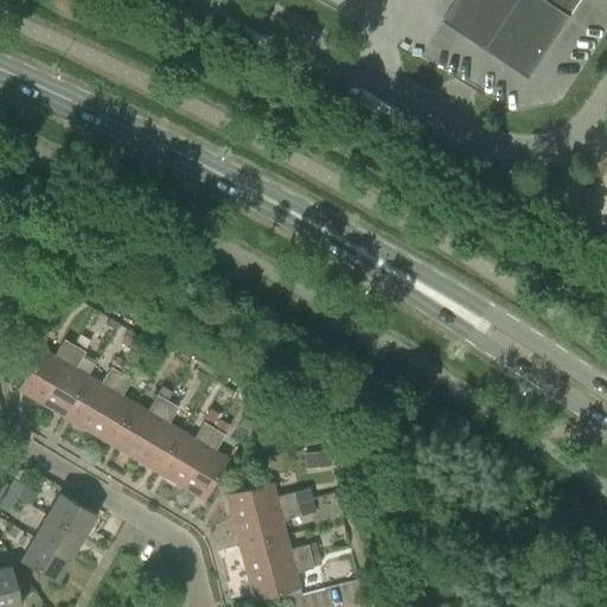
[(454,0),(442,20),(529,78),(572,14),(568,12),(575,0),(454,0)]
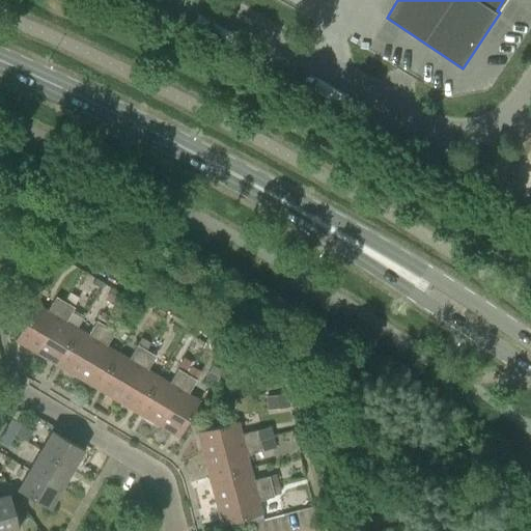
[(99,290),(103,283),(95,279),(91,286),(99,290)]
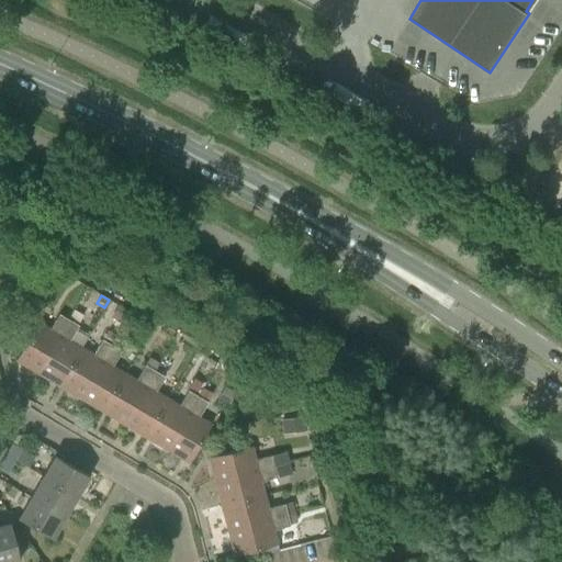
[(14,360),(36,372),(72,312),(63,306),(59,314),(58,314),(49,329),(37,322),(14,360)]
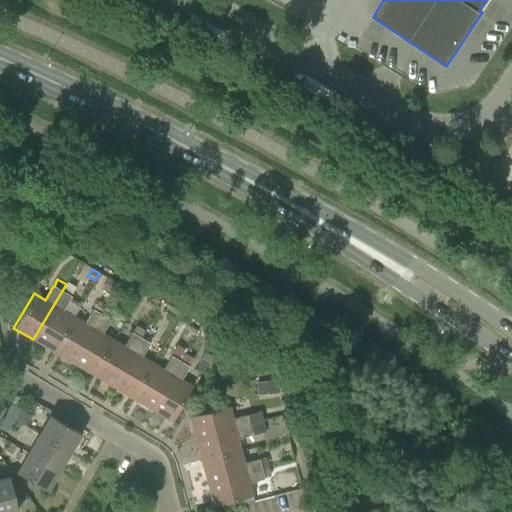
[(112,295),(119,284),(109,279),(102,289),(112,295)]
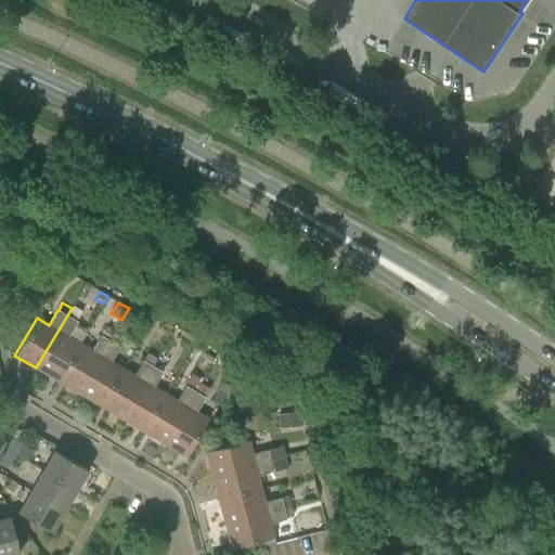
[(72,308),(36,368),(57,381),(79,343),(68,336),(77,322),(76,321),(80,312),(74,308),(72,308)]
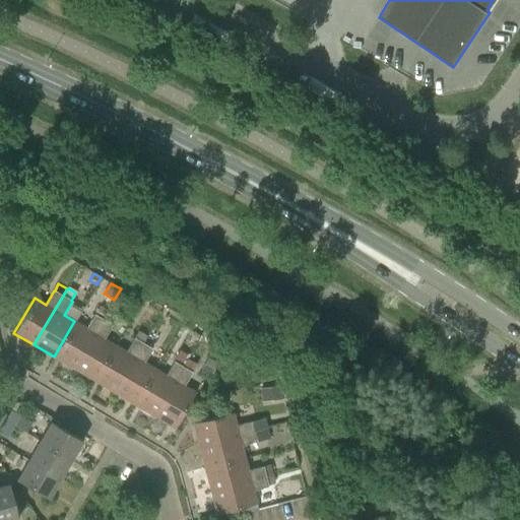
[(74,321),(54,356),(73,369),(103,320),(108,311),(100,307),(94,315),(93,314),(85,328),(74,321)]
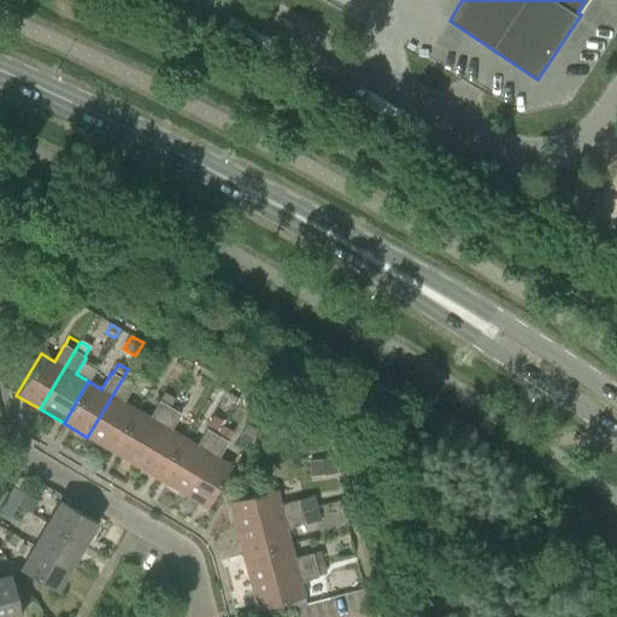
[(122,380),(87,438),(111,451),(136,410),(123,401),(133,386),(122,380)]
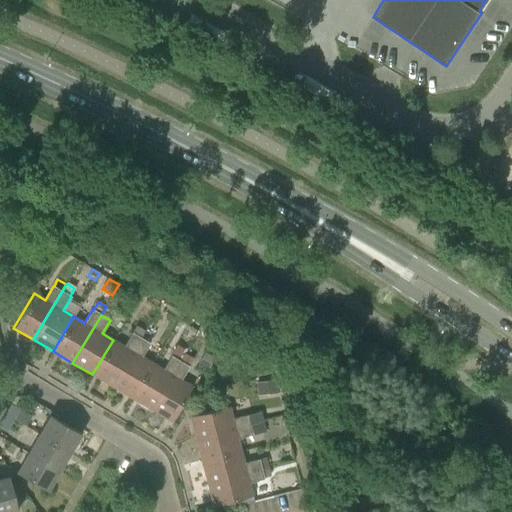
[(131,398),(152,363),(141,356),(149,343),(148,342),(154,333),(146,328),(140,338),(112,386),(131,398)]
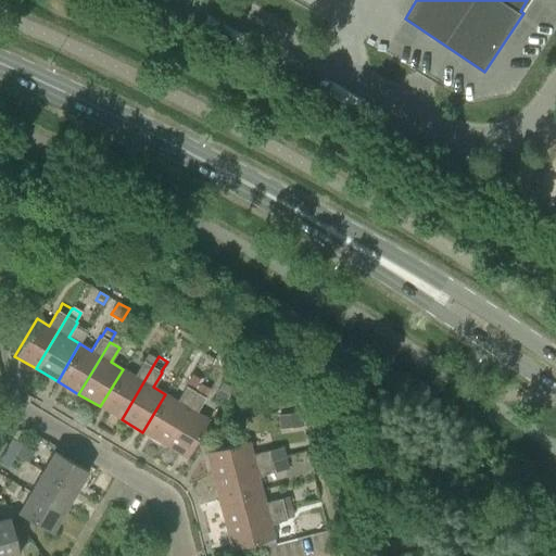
[(123,369),(100,406),(122,419),(152,367),(142,362),(134,376),(123,369)]
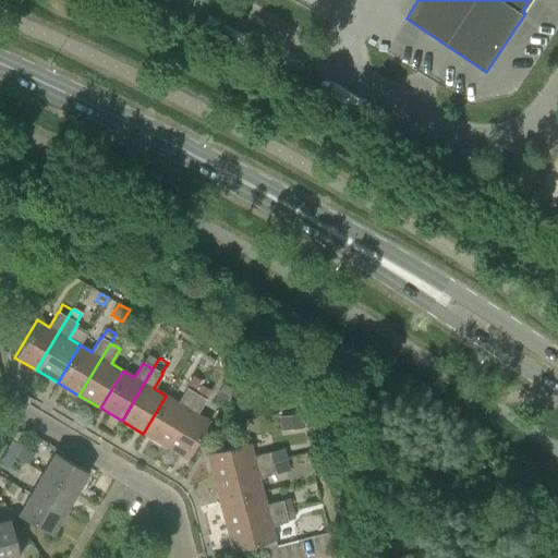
[(166,396),(143,434),(165,446),(195,393),(201,385),(191,379),(186,388),(178,402),(166,396)]
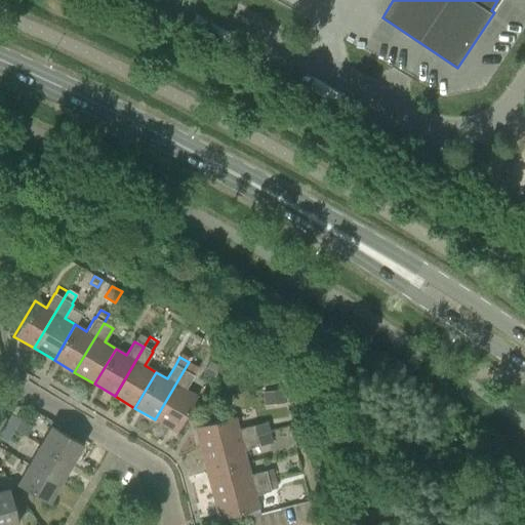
[(217,370),(218,368),(216,367),(211,364),(210,363),(208,362),(202,373),(212,379),(217,370)]
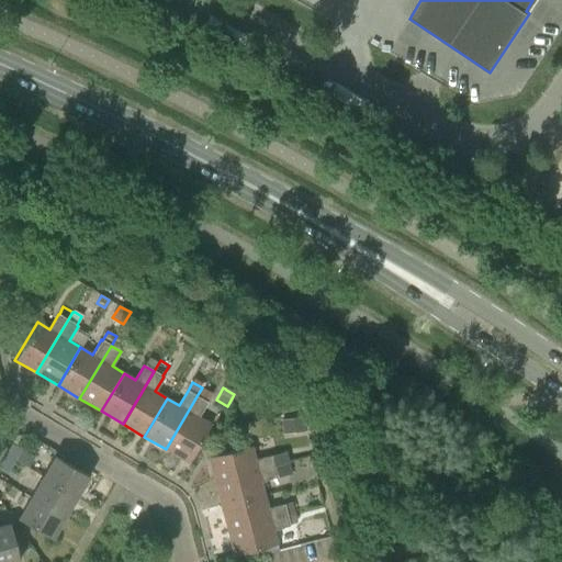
[(206,402),(197,396),(166,449),(188,462),(211,424),(198,417),(206,402)]
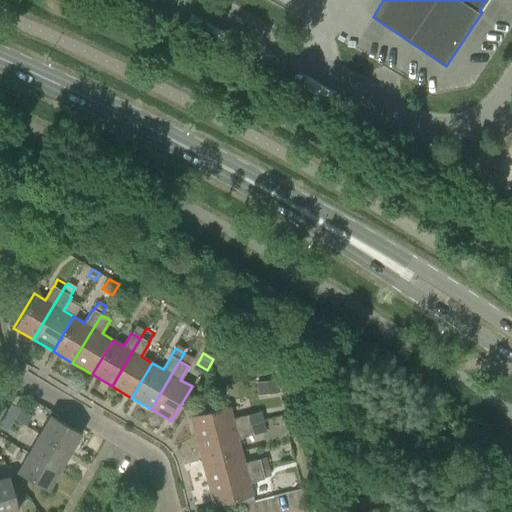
[(256,382),(258,394),(279,391),(277,379),(256,382)]
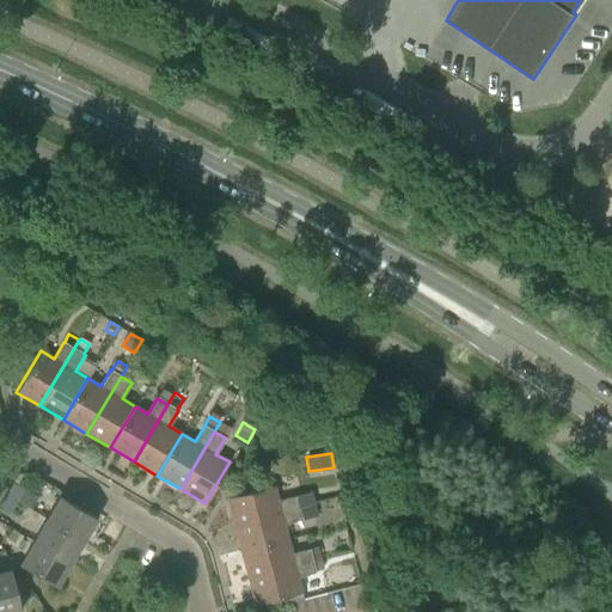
[(22,489),(11,483),(4,495),(14,501),(22,489)]
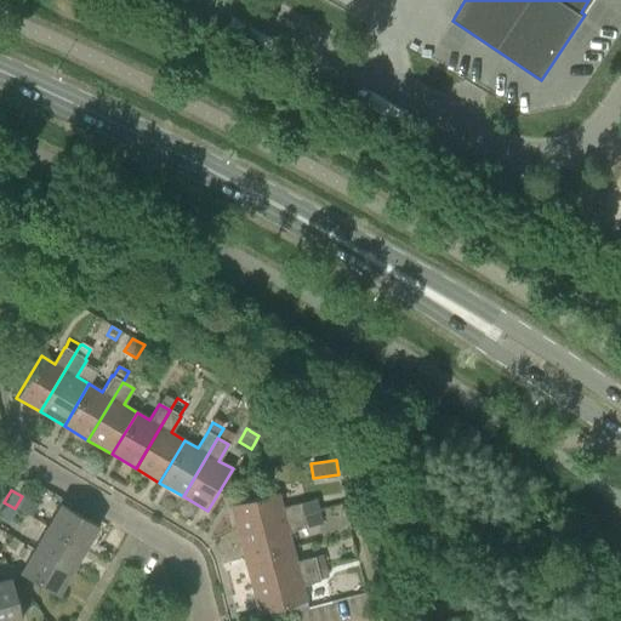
[(229,505),(237,533),(302,516),(300,503),(281,508),(277,493),(229,505)]
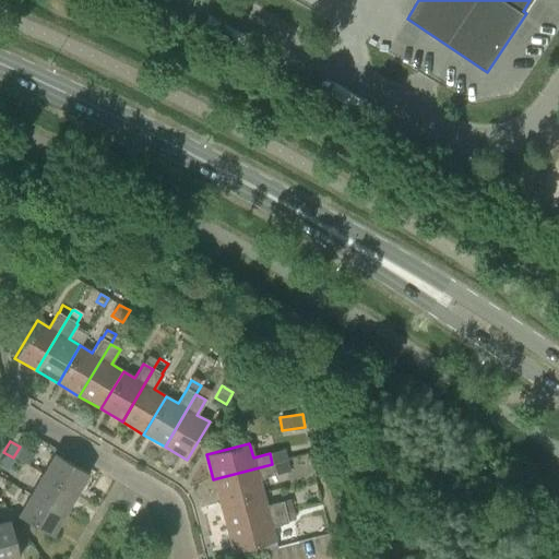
[(0,465),(7,470),(13,458),(3,452),(0,459),(0,465)]
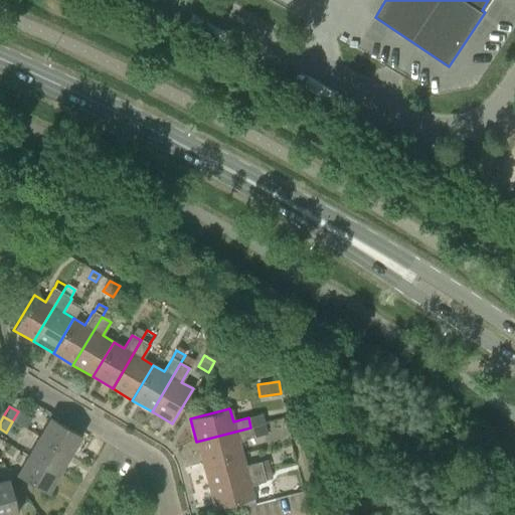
[(49,417),(38,437),(69,455),(80,436),(49,417)]
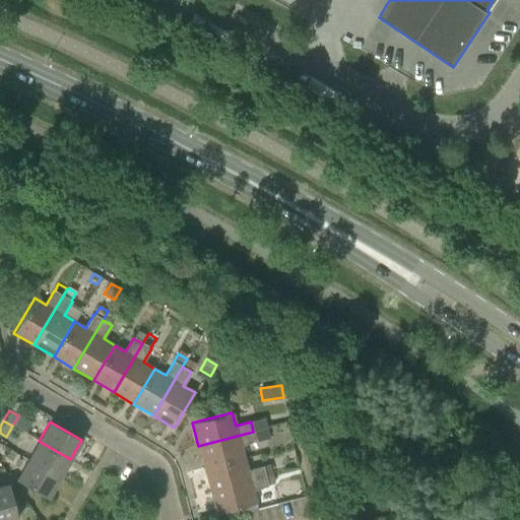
[(253,432),(198,446),(204,468),(244,458),(241,446),(256,442),(268,438),(266,429),(253,432)]
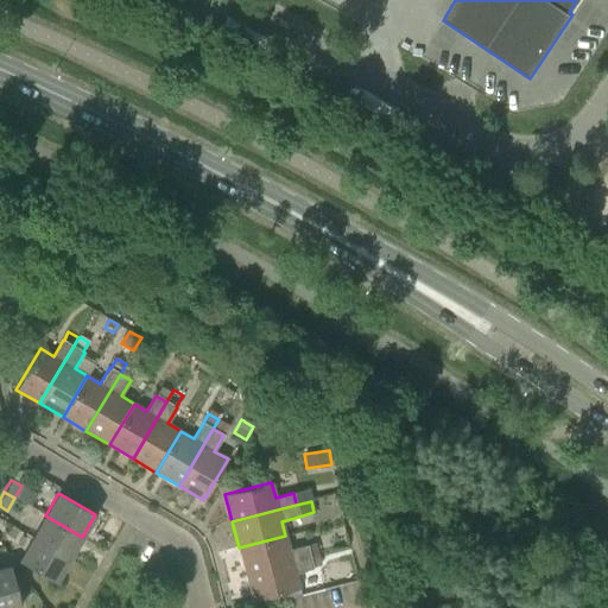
[(32,538),(69,559),(82,537),(45,515),(32,538)]
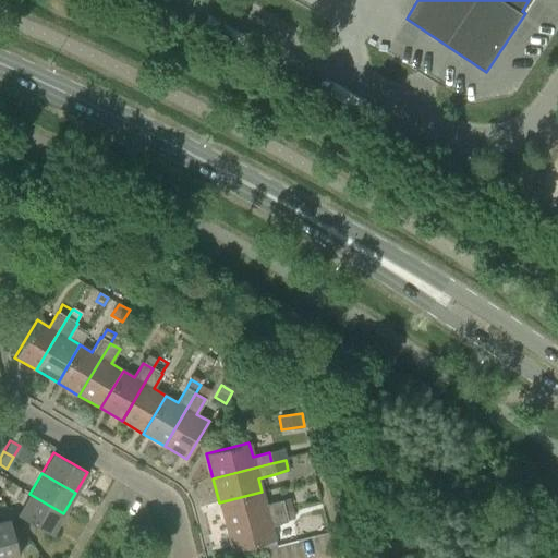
[(262,492),(219,502),(225,526),(292,509),(289,498),(265,505),(262,492)]
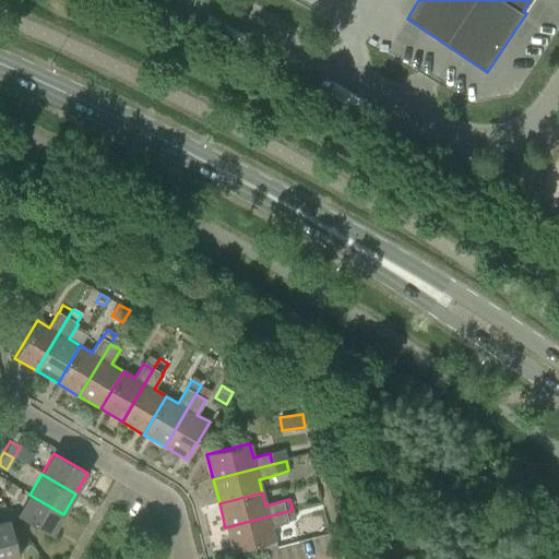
[(51,535),(63,514),(30,495),(18,515),(51,535)]
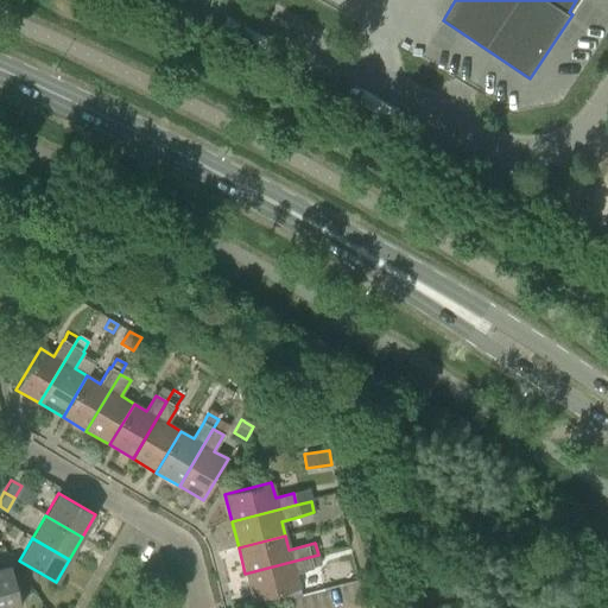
[(321,565),(318,555),(245,574),(252,601),(299,589),(295,574),(312,569),(312,568),(321,565)]
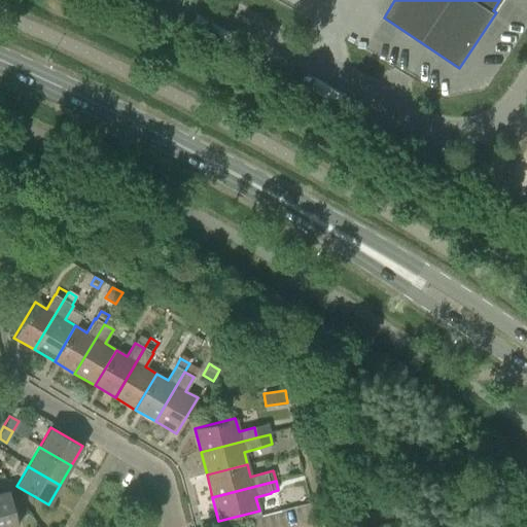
[(8,491),(0,492),(0,526),(14,526),(18,526),(8,491)]
